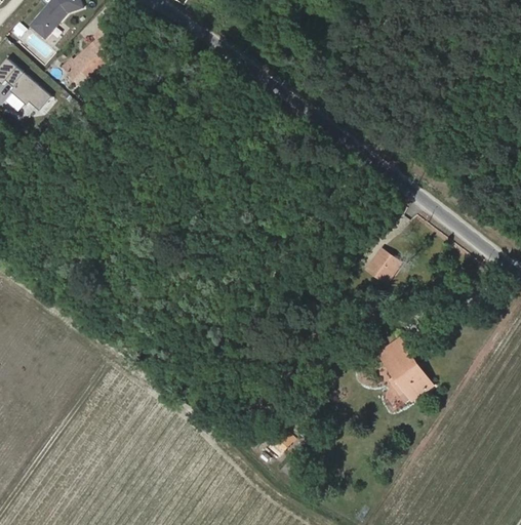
[(30,26),(44,38),(67,13),(82,8),(79,0),(51,0),(50,1),(52,3),(50,5),(47,5),(30,26)]
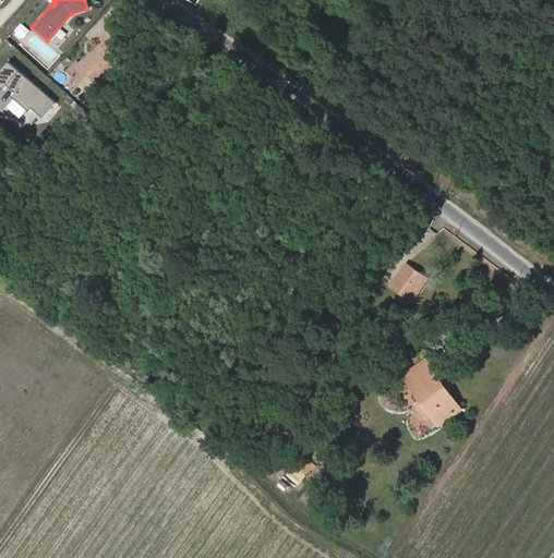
[(13,31),(20,37),(26,31),(19,24),(13,31)]
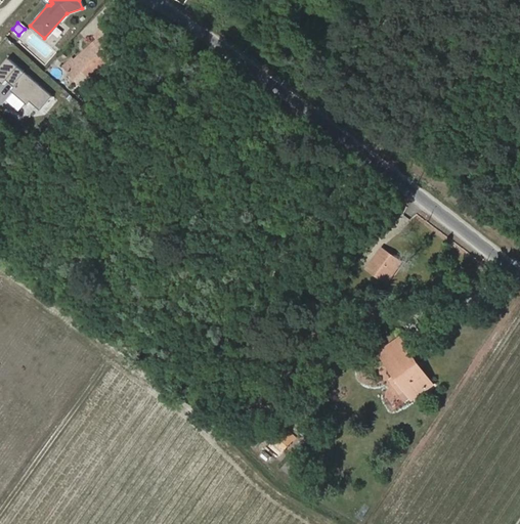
[(98,41),(104,48),(112,41),(100,30),(93,36),(98,41)]
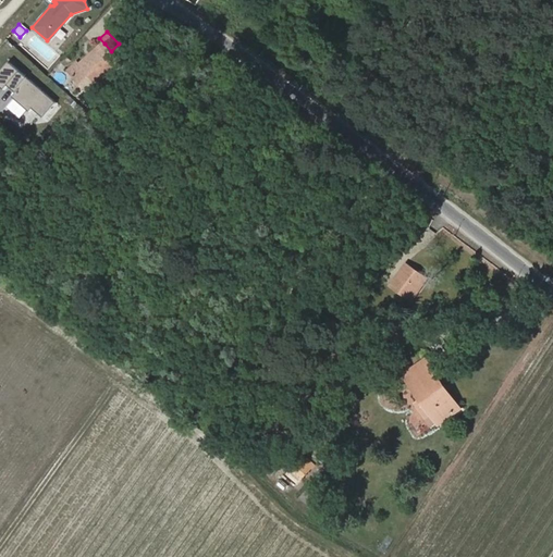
[(77,67),(86,77),(95,87),(122,63),(111,51),(105,44),(77,67)]
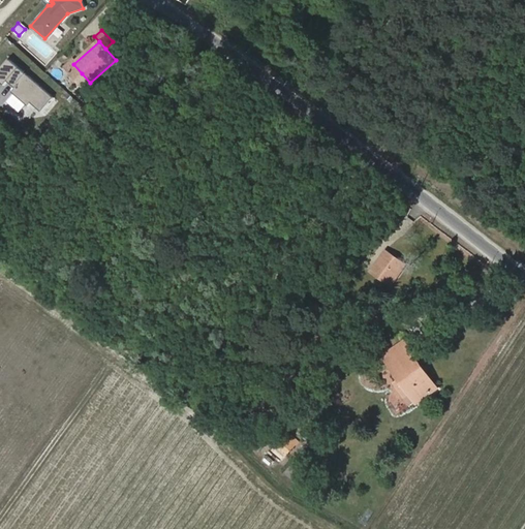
[(38,112),(52,97),(7,58),(0,66),(0,83),(2,85),(5,81),(13,88),(9,92),(26,105),(28,102),(38,112)]
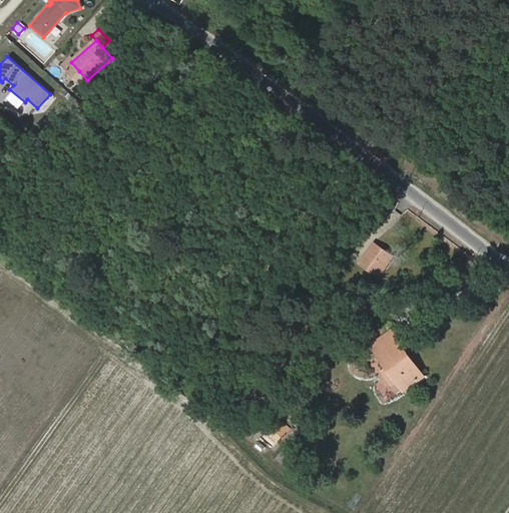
[(79,71),(71,62),(68,58),(61,65),(71,78),(79,71)]
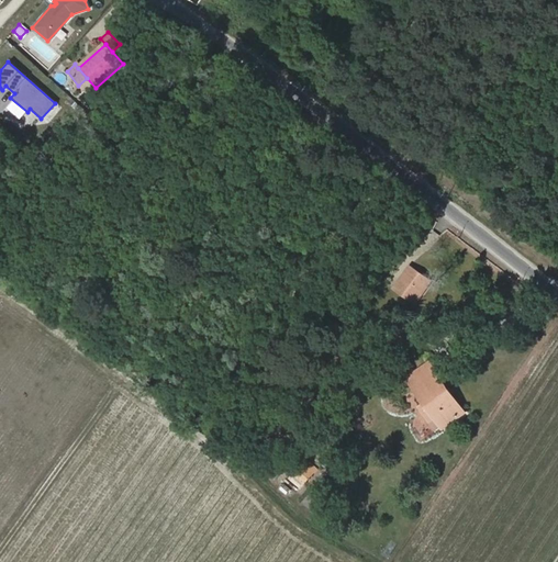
[(415,285),(423,276),(409,266),(393,288),(413,301),(421,290),(415,285)]
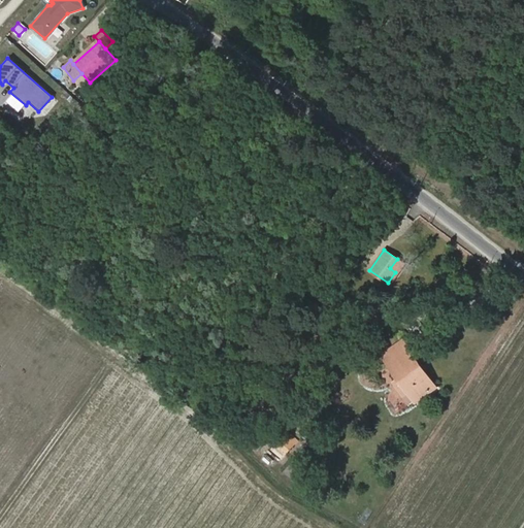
[(390,268),(395,272),(402,262),(397,259),(390,268)]
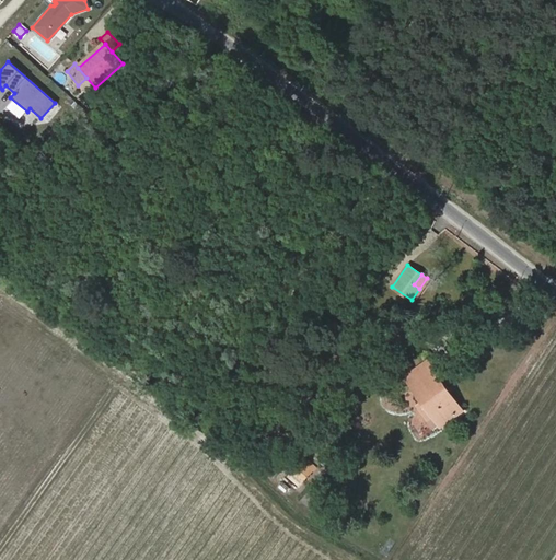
[(420,399),(439,426),(459,411),(425,362),(405,377),(420,399)]
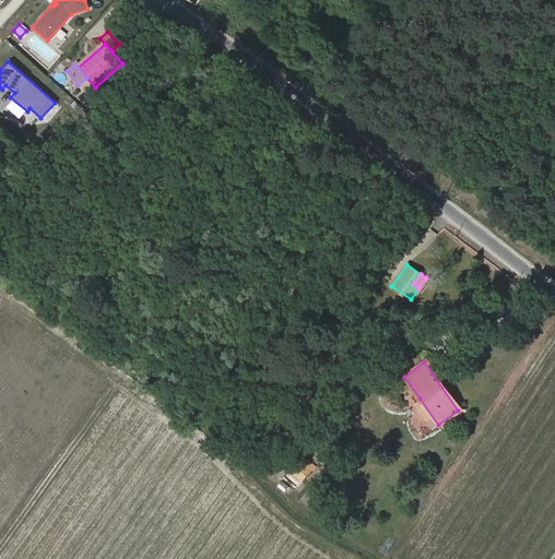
[(438,425),(420,399),(412,404),(430,430),(438,425)]
